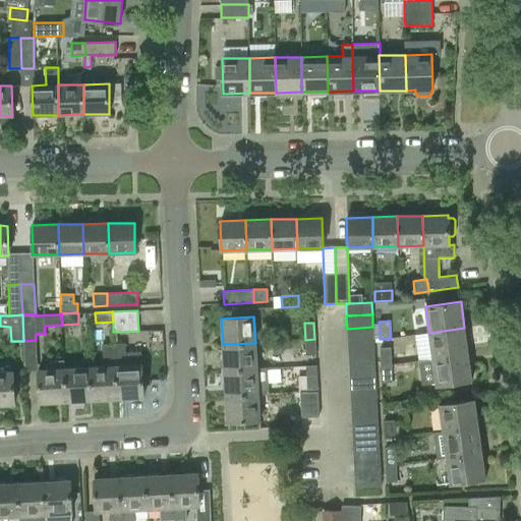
[(347,340),(373,339),(372,327),(347,329),(347,340)]
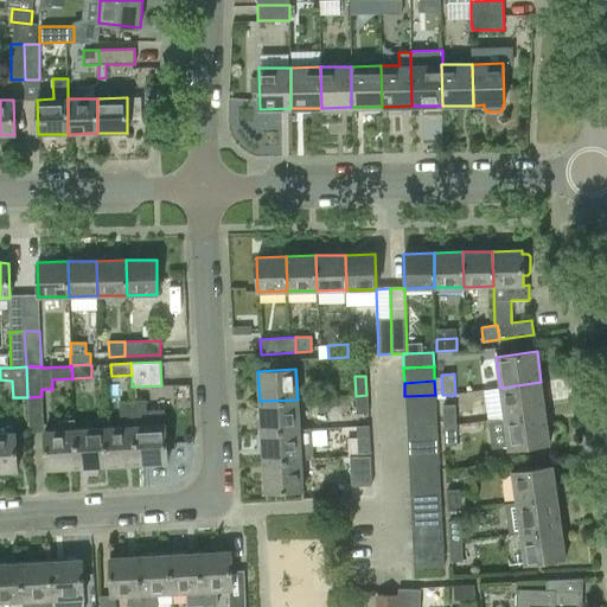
[(541,382),(500,388),(504,417),(545,411),(541,382)]
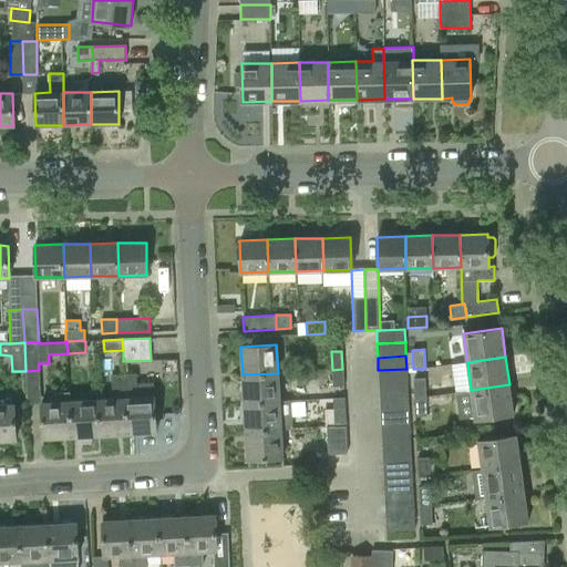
[(332,387),(343,385),(342,369),(332,370),(332,387)]
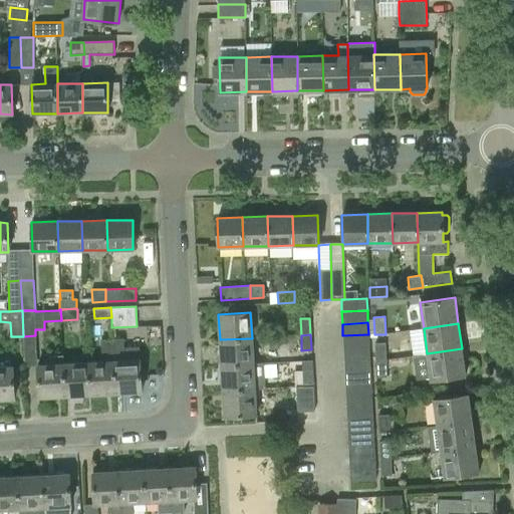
[(343,347),(369,346),(368,334),(342,335),(343,347)]
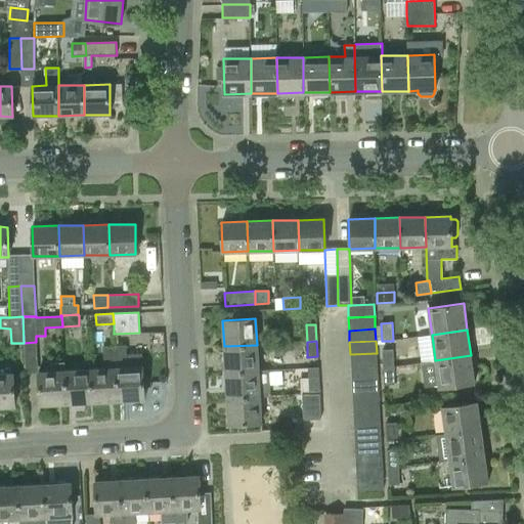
[(144,399),(142,366),(141,353),(126,354),(126,345),(115,346),(118,401),(144,399)]
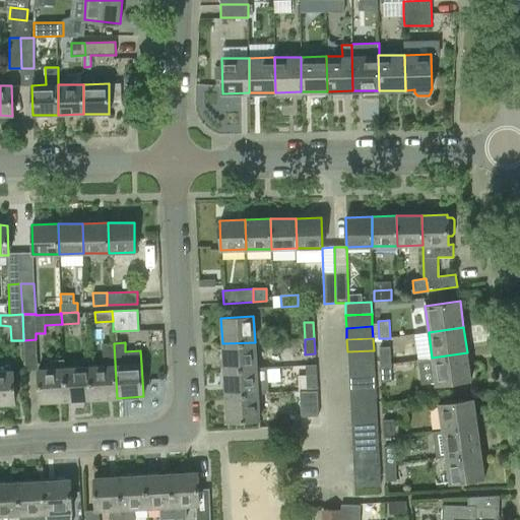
[(255,342),(222,343),(223,370),(256,368),(255,342)]
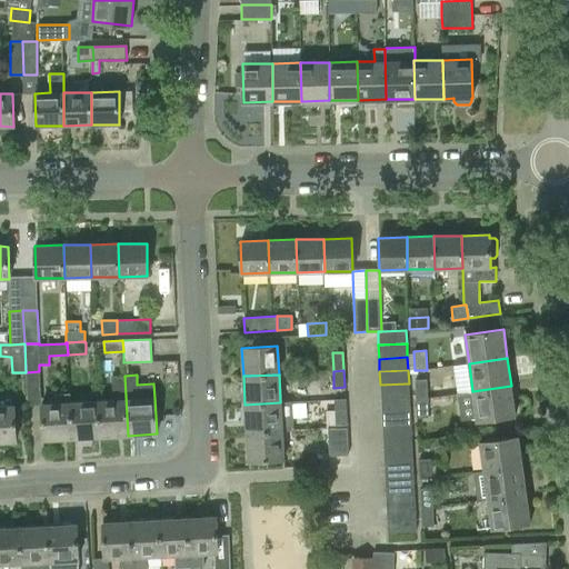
[(98,400),(100,437),(128,436),(125,376),(112,376),(113,400),(98,400)]
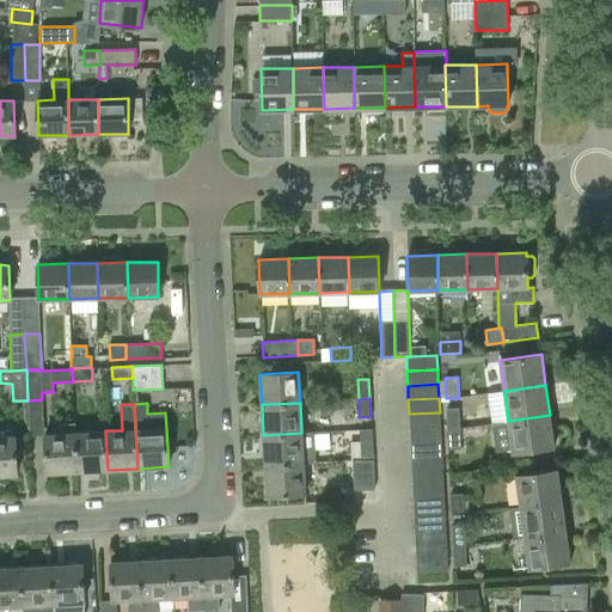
[(459,408),(447,409),(447,429),(460,428),(459,408)]
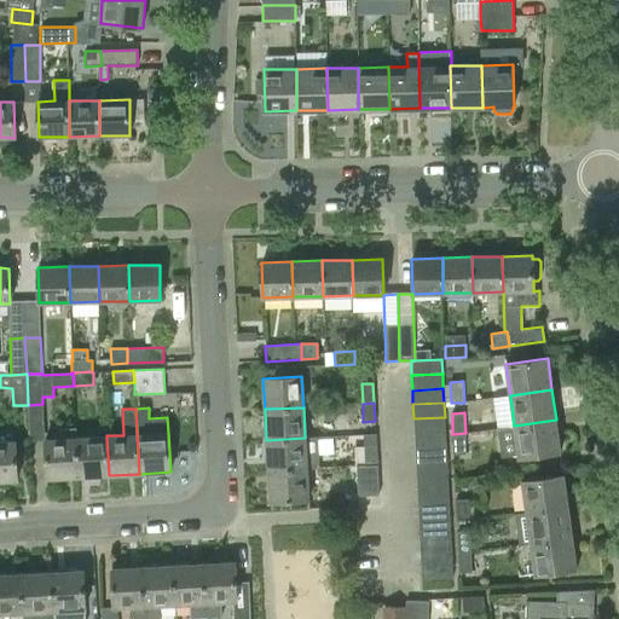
[(415,434),(445,432),(445,417),(414,418),(415,434)]
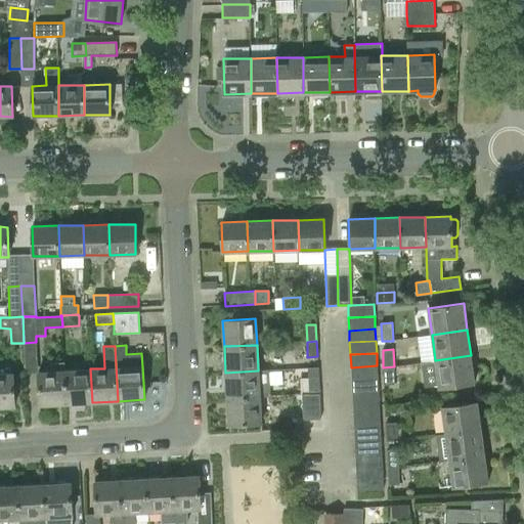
[(474,382),(471,355),(435,360),(421,362),(425,387),(439,385),(439,387),(474,382)]
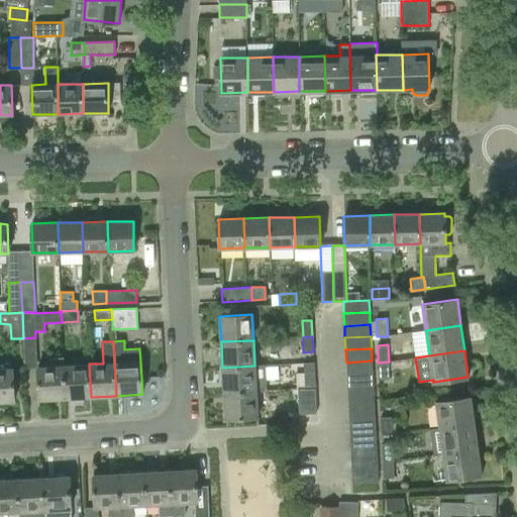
[(39,400),(66,398),(64,366),(64,357),(50,358),(50,367),(37,367),(39,400)]
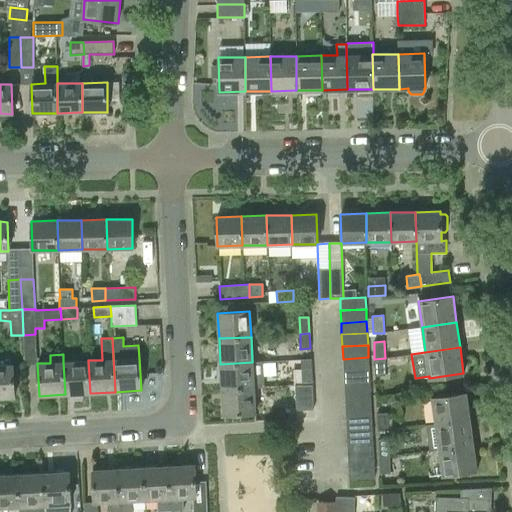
[(368,357),(343,359),(343,370),(369,369),(368,357)]
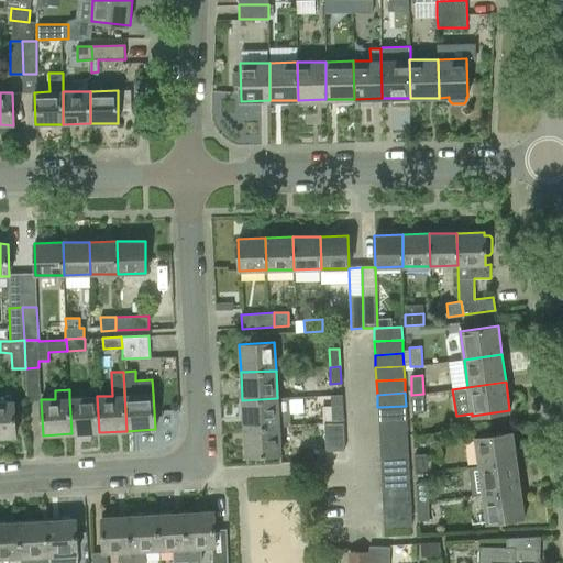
[(412,414),(424,414),(423,394),(411,395),(412,414)]
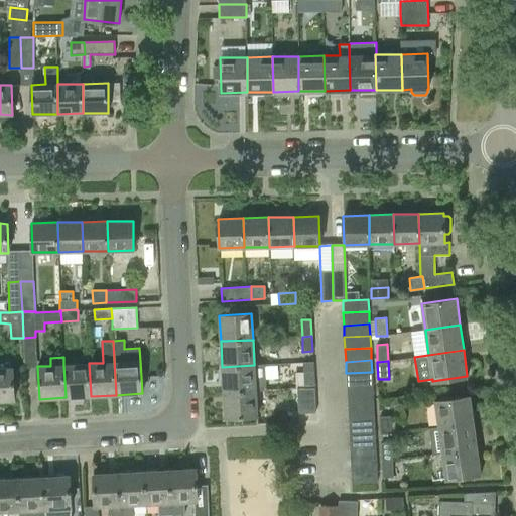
[(91,396),(89,363),(63,365),(66,397),(91,396)]
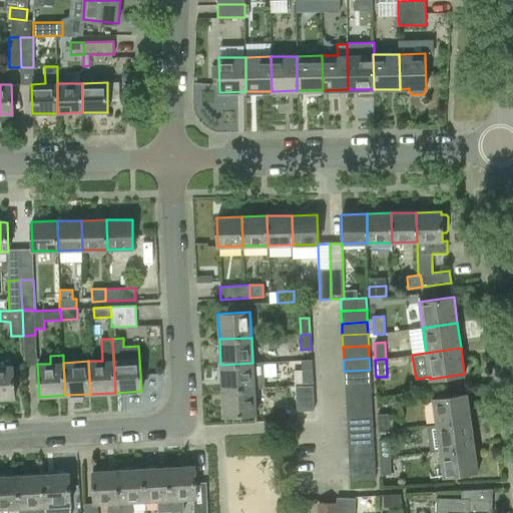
[(264,362),(252,363),(220,365),(221,389),(254,388),(254,389),(265,388),(264,362)]
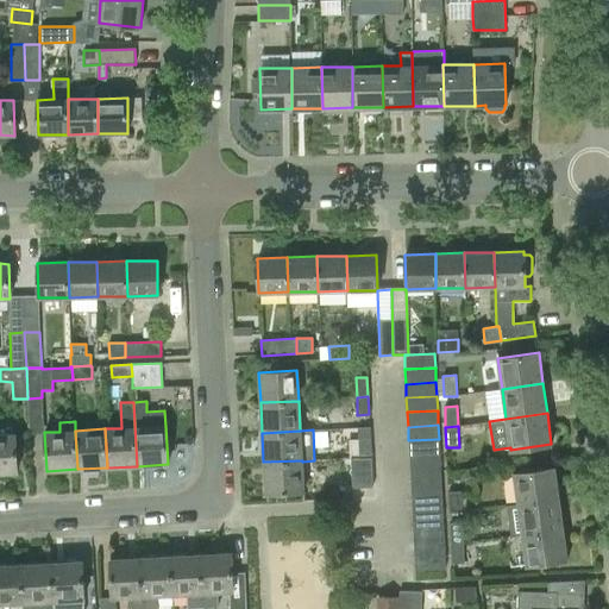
[(0,434),(0,473),(17,472),(16,434),(0,434)]
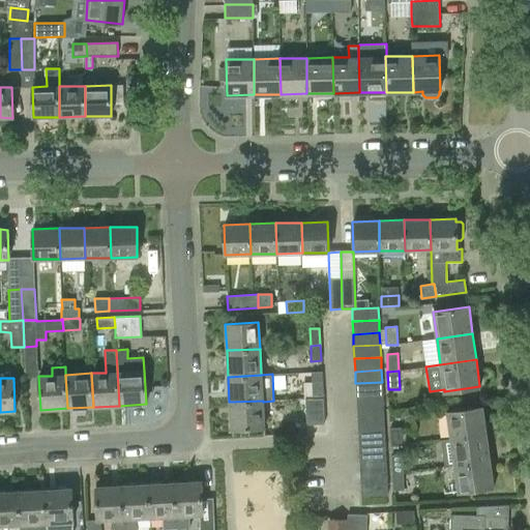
[(306,398),(323,398),(322,380),(312,381),(312,382),(303,383),(304,399),(306,398)]
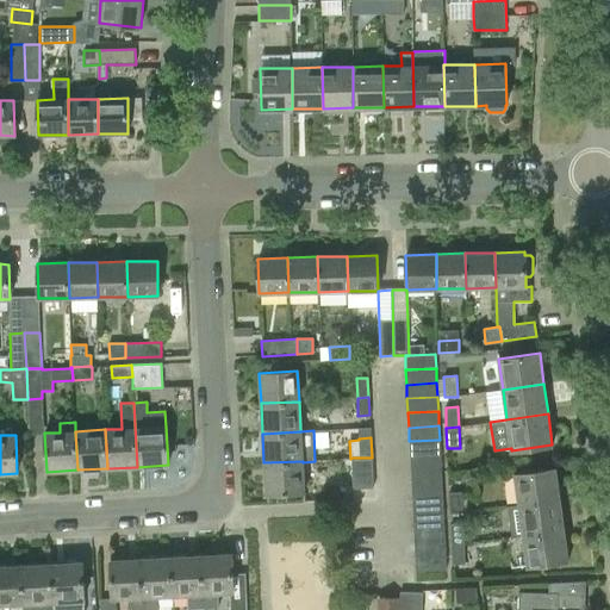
[(440,440),(409,441),(410,456),(440,455),(440,440)]
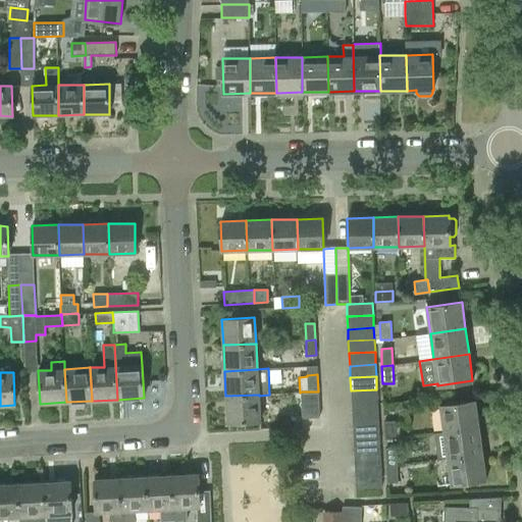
[(376,389),(351,390),(351,403),(377,402),(376,389)]
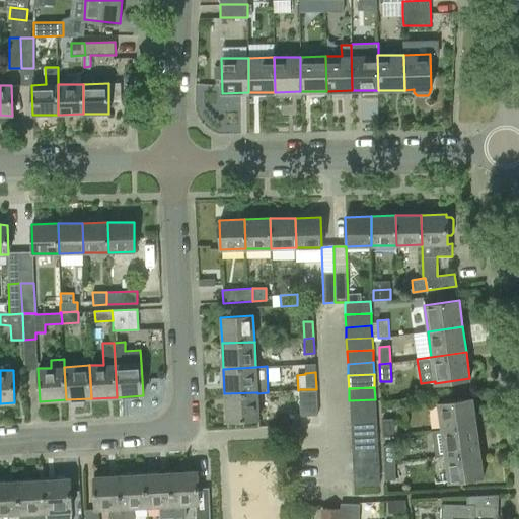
[(316,389),(300,389),(301,416),(317,415),(316,406),(316,389)]
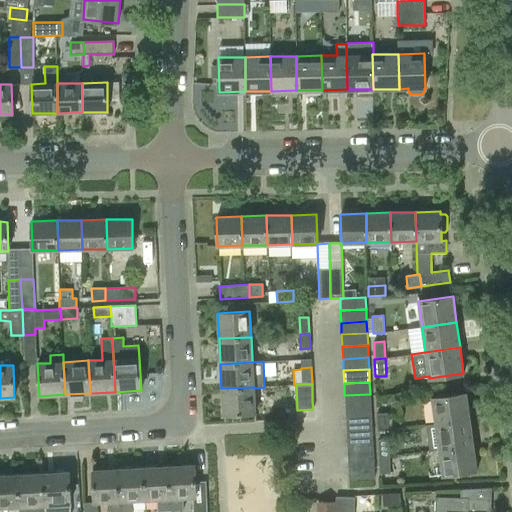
[(254,387),(221,388),(223,414),(255,413),(254,388),(254,387)]
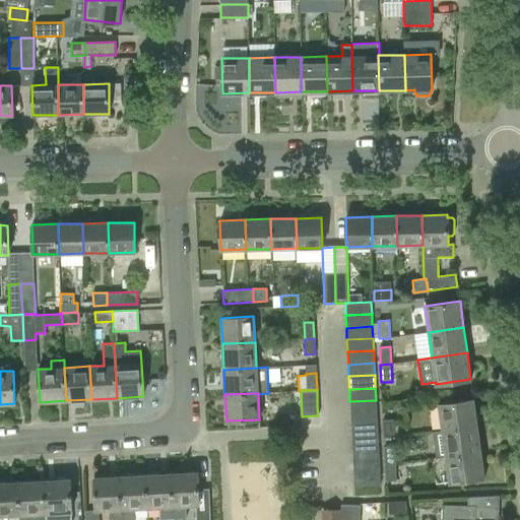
[(442,430),(476,426),(473,399),(438,404),(442,430)]
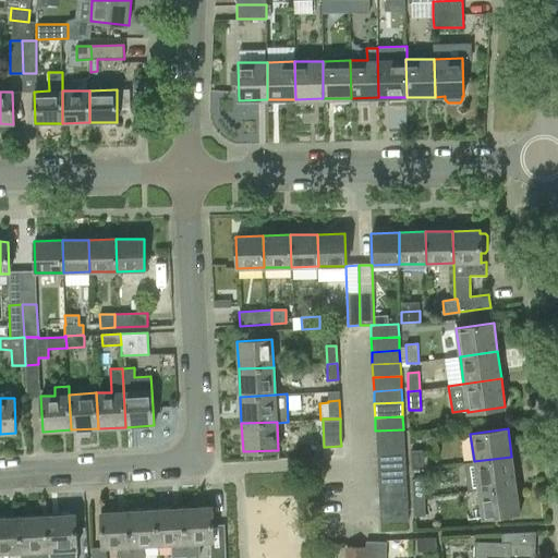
[(376,443),(404,441),(403,429),(375,431),(376,443)]
